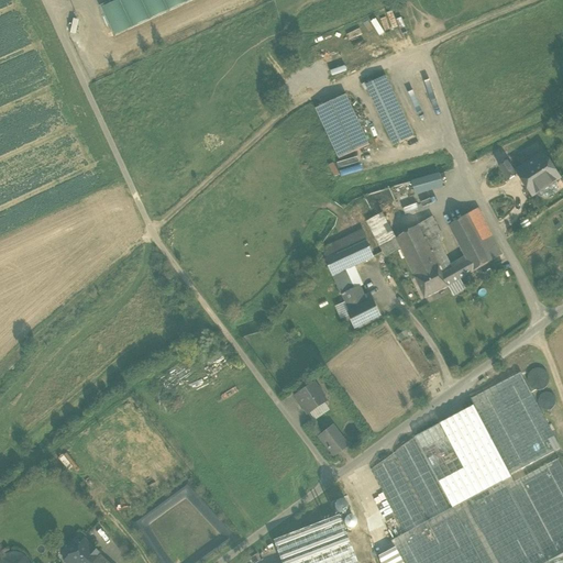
[(117,0),(100,8),(113,36),(192,0),(117,0)]
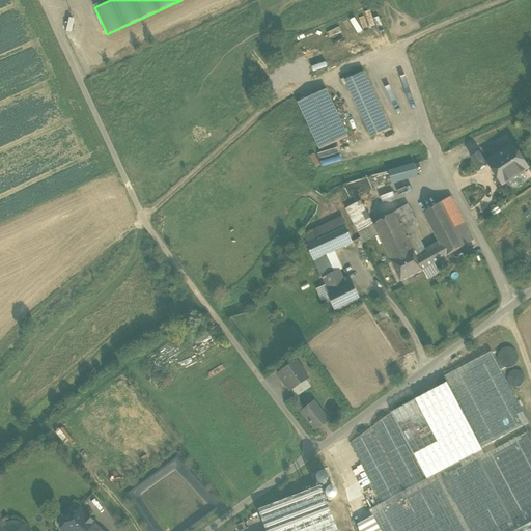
[(313,71),(329,64),(325,54),(309,60),(313,71)]
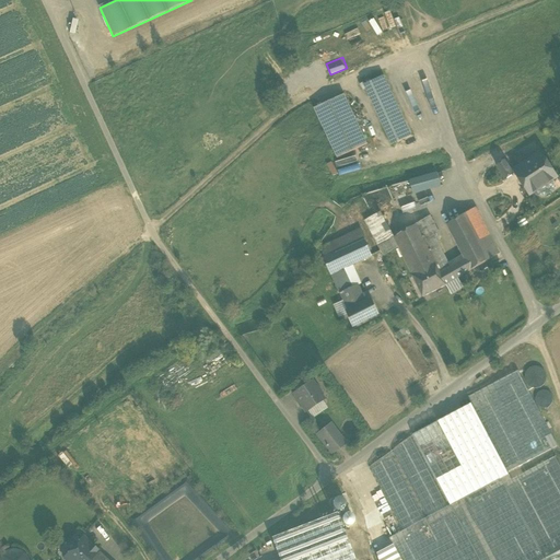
[(411,136),(384,77),(364,85),(392,146),(411,136)]
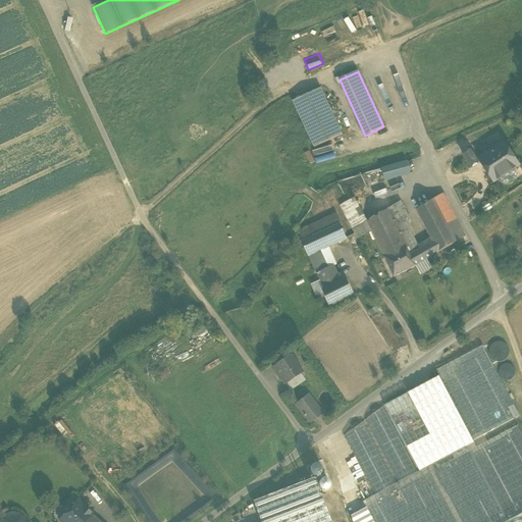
[(343,135),(320,89),(293,101),(314,148),(343,135)]
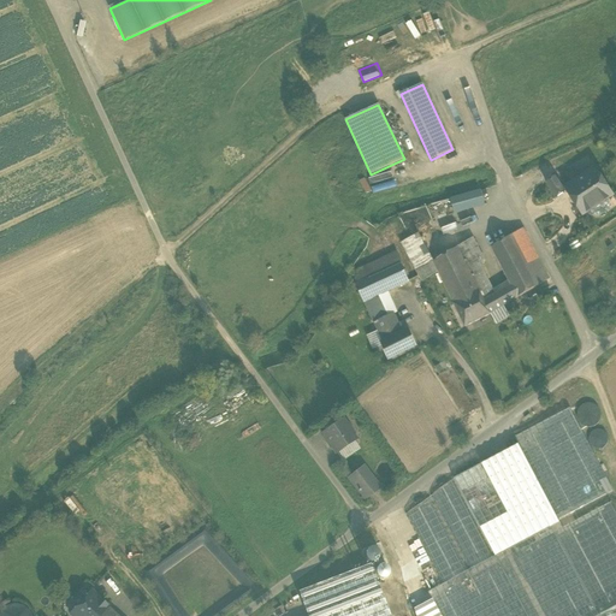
[(594,169),(566,188),(582,214),(594,206),(596,208),(612,196),(594,169)]
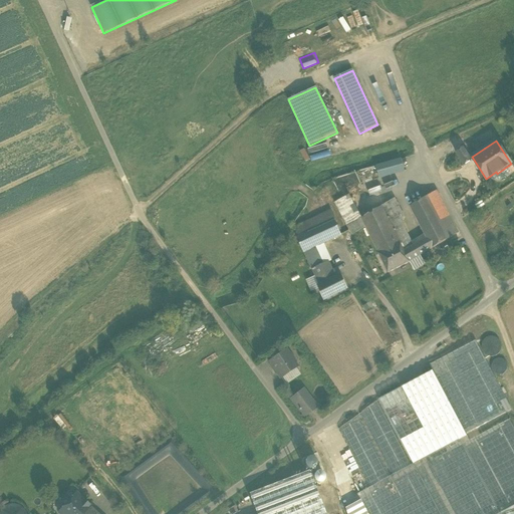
[(463,149),(456,153),(464,165),(471,160),(463,149)]
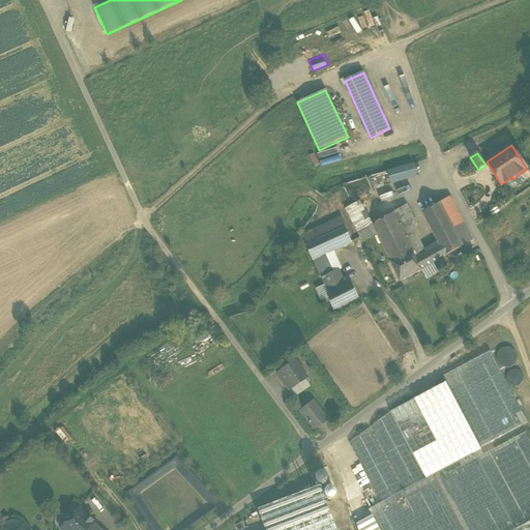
[(402,167),(388,171),(391,183),(406,179),(402,167)]
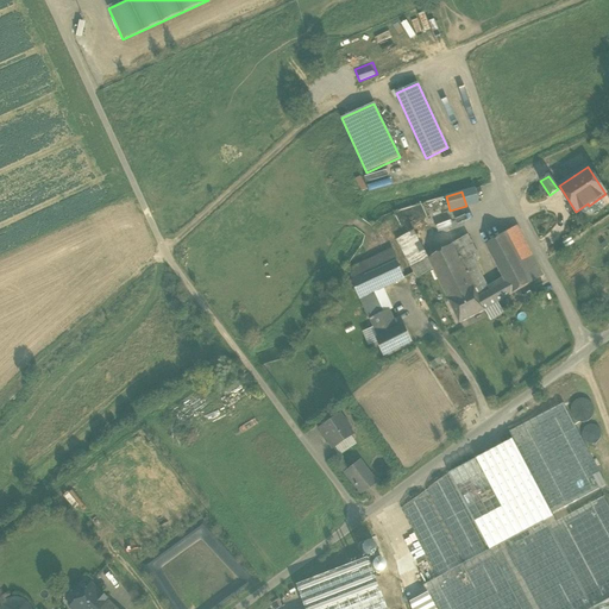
[(452,218),(424,228),(426,234),(454,224),(452,218)]
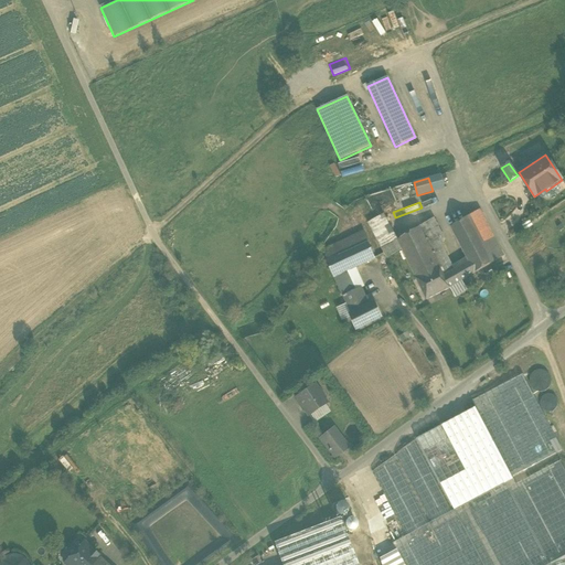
[(469,216),(450,227),(469,262),(475,273),(493,262),(469,216)]
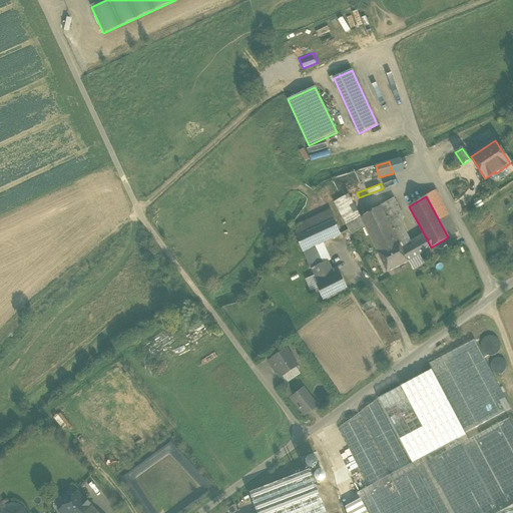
[(394,197),(361,217),(365,225),(378,253),(409,238),(399,218),(403,216),(394,197)]
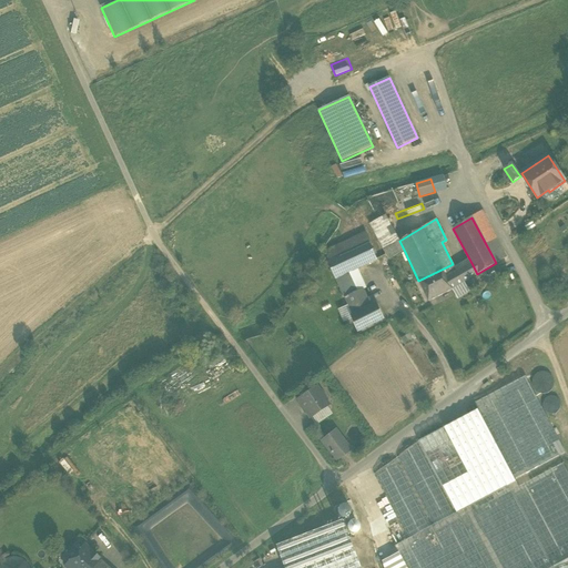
[(397,242),(388,225),(374,232),(388,260),(404,250),(399,241),(397,242)]
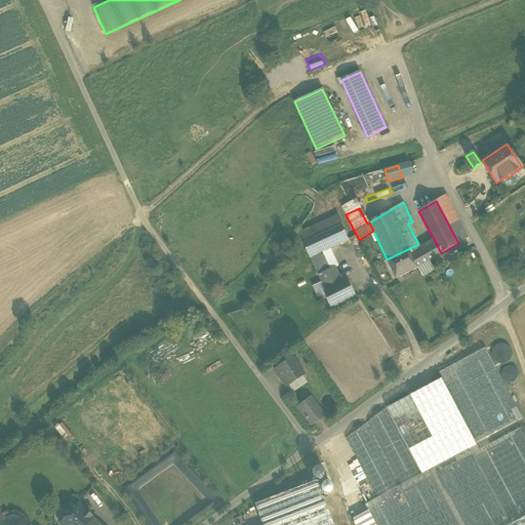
[(340,226),(305,242),(311,256),(320,252),(347,240),(340,226)]
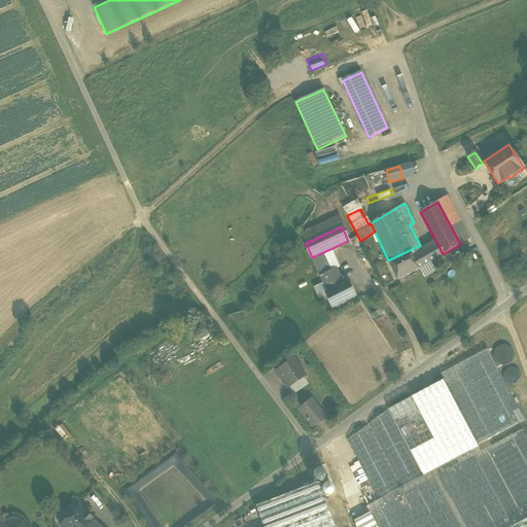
[(420,245),(388,260),(397,279),(419,269),(443,254),(437,244),(423,252),(420,245)]
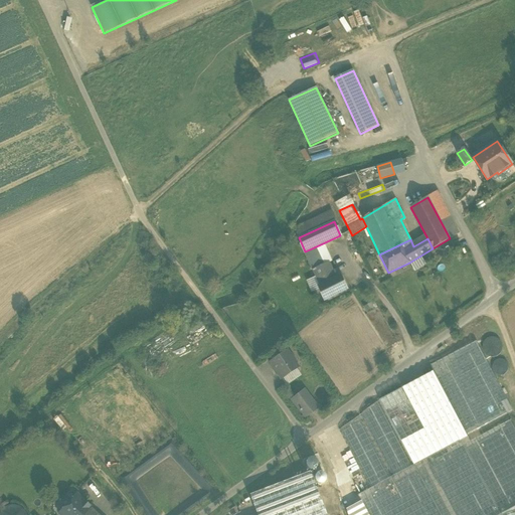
[(322,266),(318,253),(314,247),(305,251),(313,270),(322,266)]
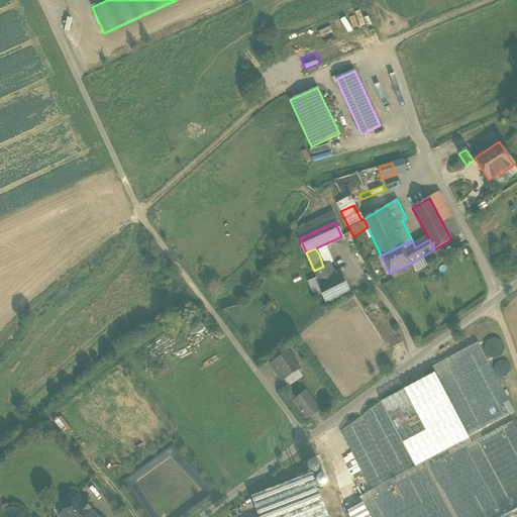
[(338,280),(331,264),(323,267),(314,271),(321,288),(320,288),(326,301),(347,290),(342,278),(341,278),(341,279),(338,280)]
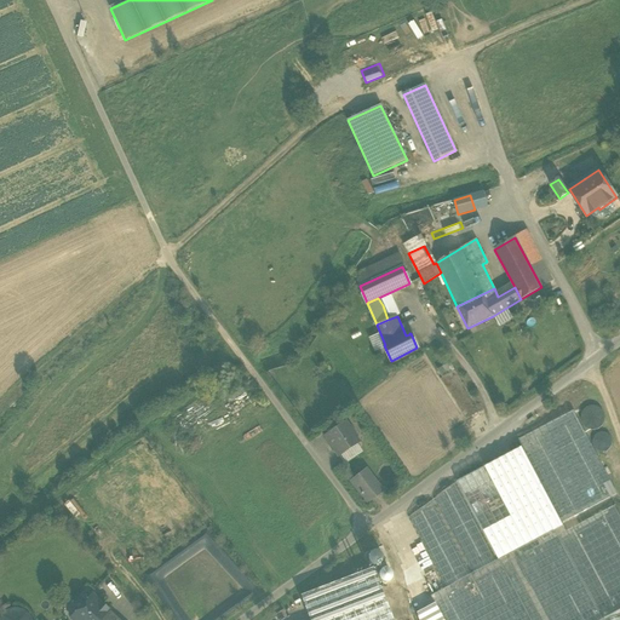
[(604,423),(604,418),(603,413),(601,409),(597,407),(592,406),(587,407),(584,409),(581,413),(580,418),(581,423),(584,426),(589,430),(592,430),(597,429),(601,426),(604,423)]
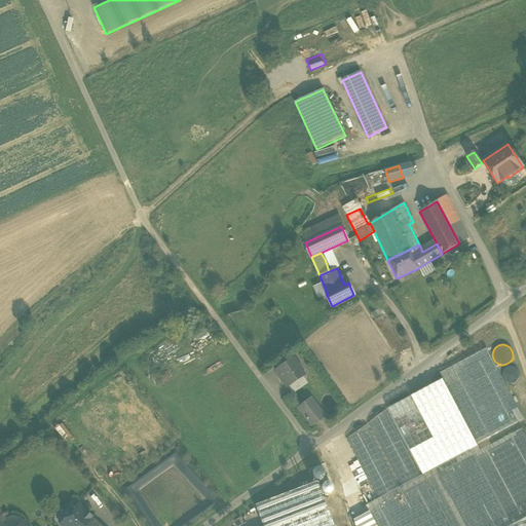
[(481,451),(477,444),(524,419),(486,348),(440,373),(443,379),(387,409),(368,423),(401,486),(399,487),(366,424),(346,439),(378,498),(365,505),(375,525),(525,525),(525,438),(521,429),(481,451)]
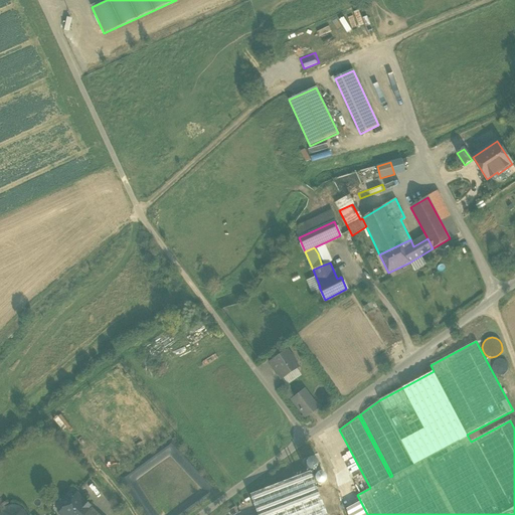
[(287,351),(270,363),(281,379),(297,367),(295,364),(295,362),(291,355),(289,355),(287,351)]
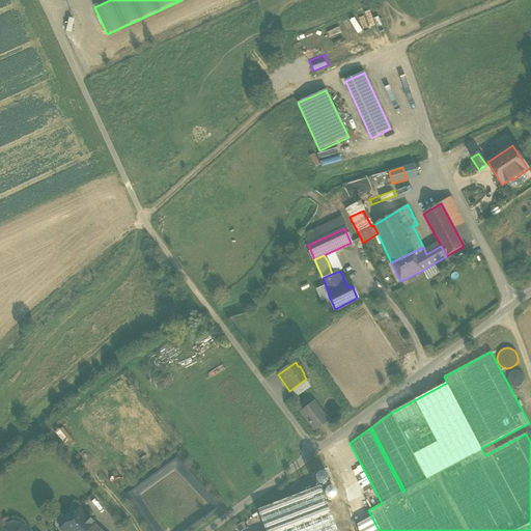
[(524,382),(524,379),(524,375),(522,372),(519,371),(515,370),(512,371),(509,372),(508,375),(507,379),(508,382),(509,385),(512,387),(515,387),(519,387),(522,385),(524,382)]
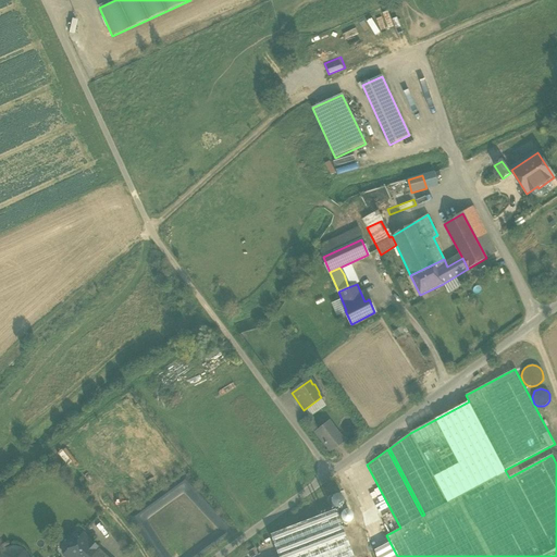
[(344,441),(329,422),(314,433),(330,453),(344,441)]
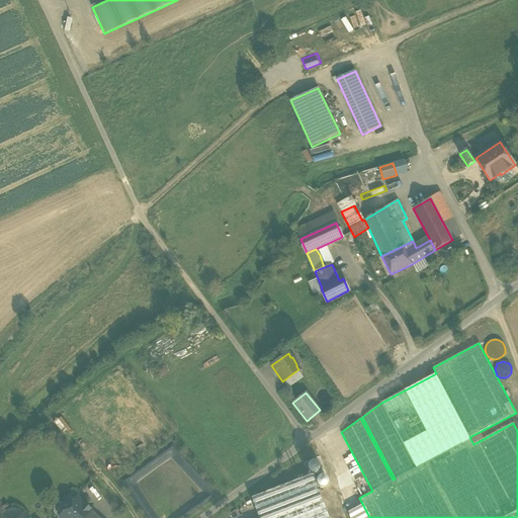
[(60,417),(55,421),(62,431),(67,427),(60,417)]
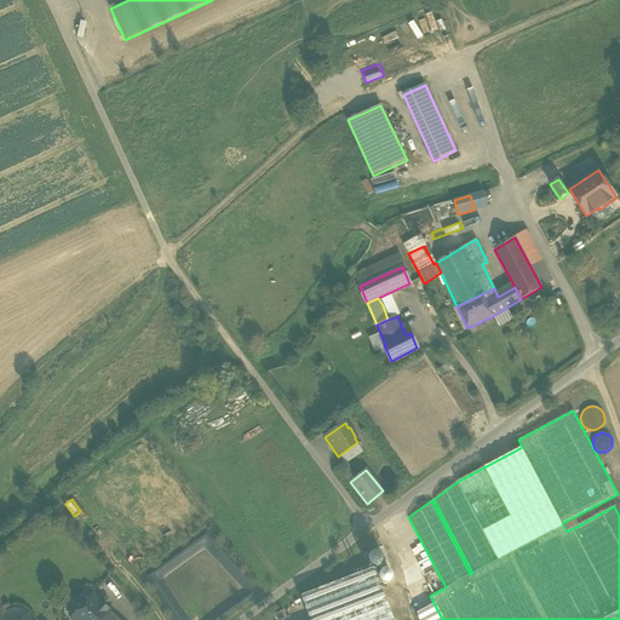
[(118,619),(91,595),(72,618),(73,619),(118,619)]
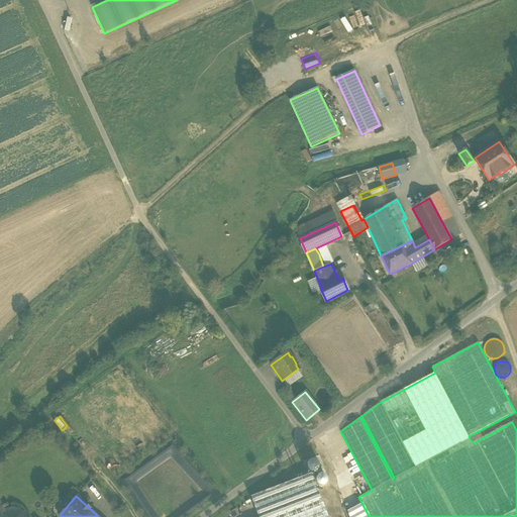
[(28,516),(25,511),(20,507),(14,506),(8,508),(3,511),(0,516),(28,516)]
